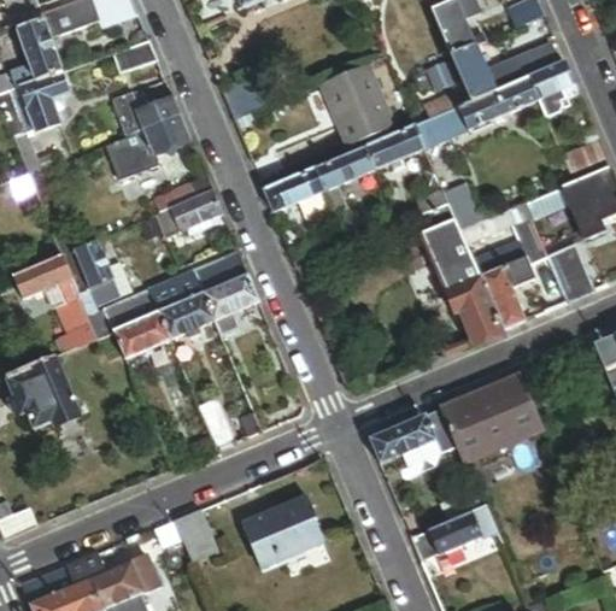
[(4,0),(10,15),(23,10),(19,0),(4,0)]
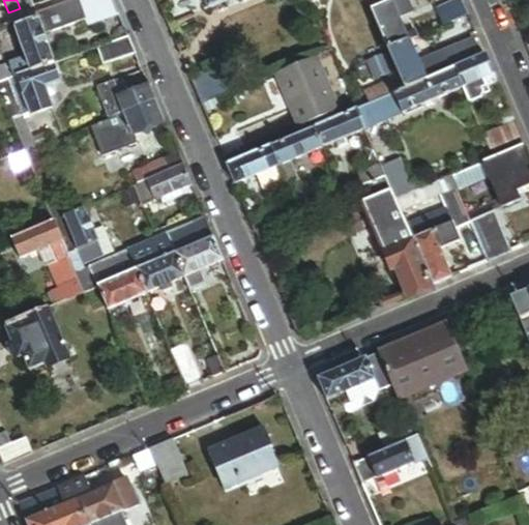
[(17,0),(20,8),(32,4),(31,0),(17,0)]
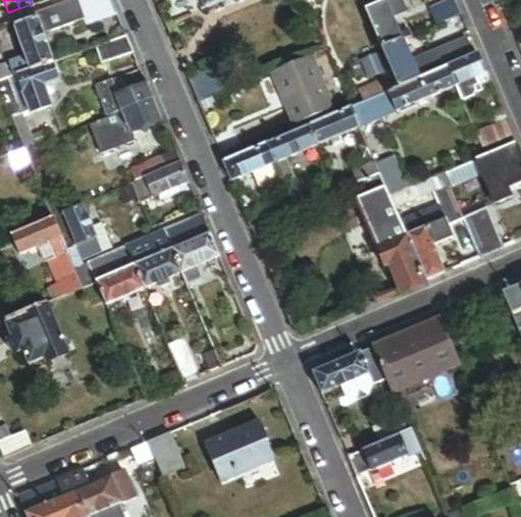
[(64,0),(35,11),(44,34),(85,17),(88,23),(116,11),(110,0),(107,0),(84,9),(80,0),(64,0)]
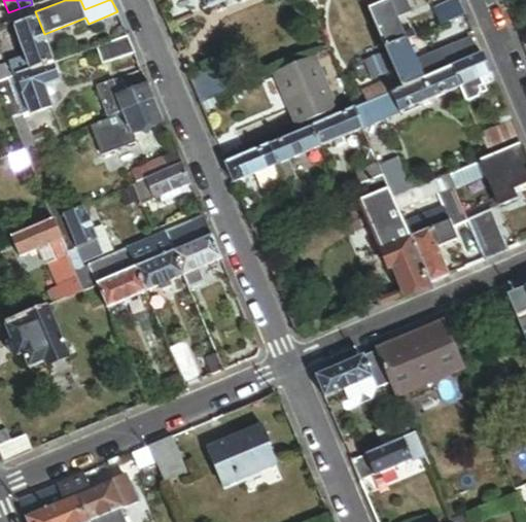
[(80,0),(84,9),(108,0),(80,0)]
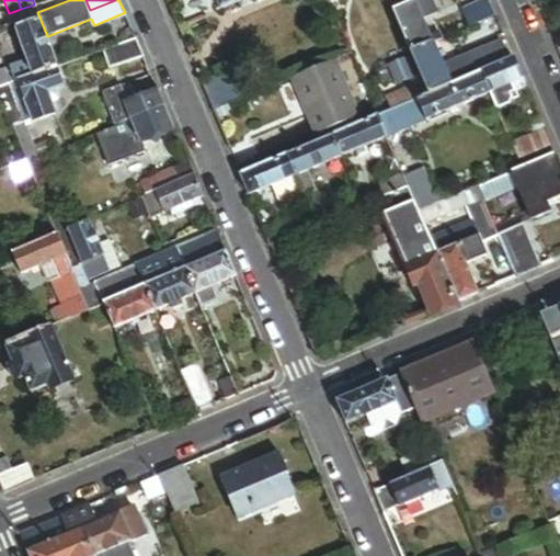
[(437,9),(433,0),(404,0),(402,1),(390,6),(409,49),(431,41),(441,36),(438,31),(429,35),(421,16),(437,9)]
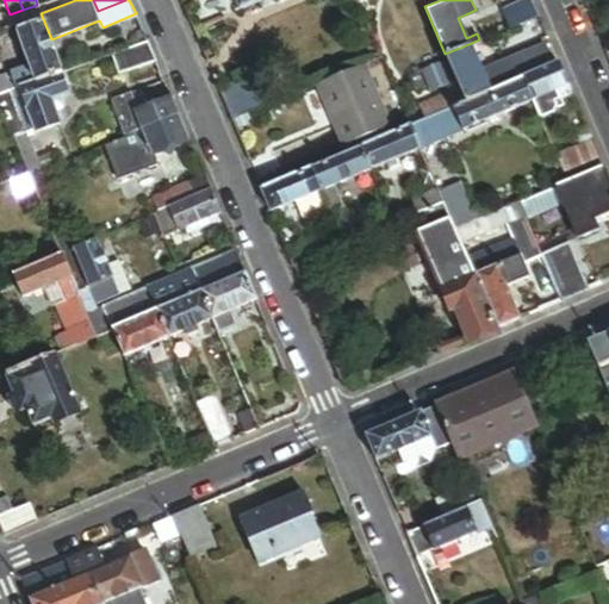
[(539,14),(533,0),(522,0),(504,7),(513,26),(539,14)]
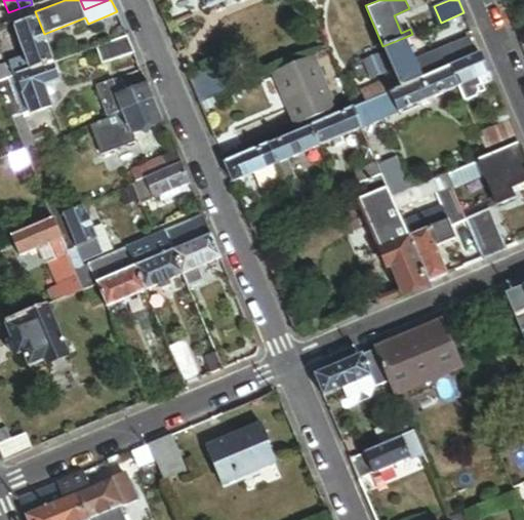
[(44,34),(35,11),(11,20),(19,38),(17,39),(22,49),(24,48),(25,54),(10,61),(15,73),(53,60),(44,34)]
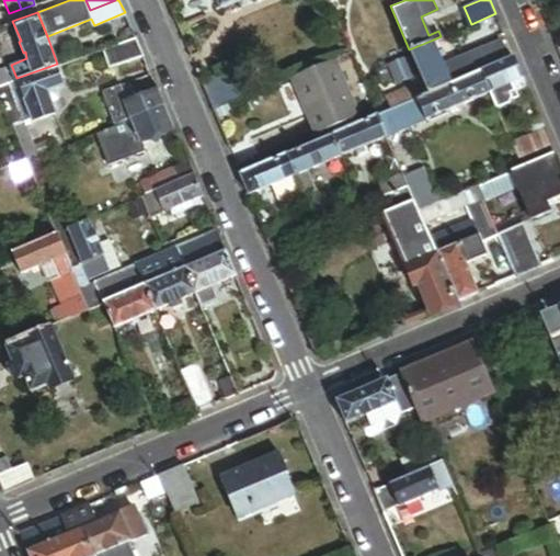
[(174,19),(178,25),(184,23),(181,15),(174,19)]
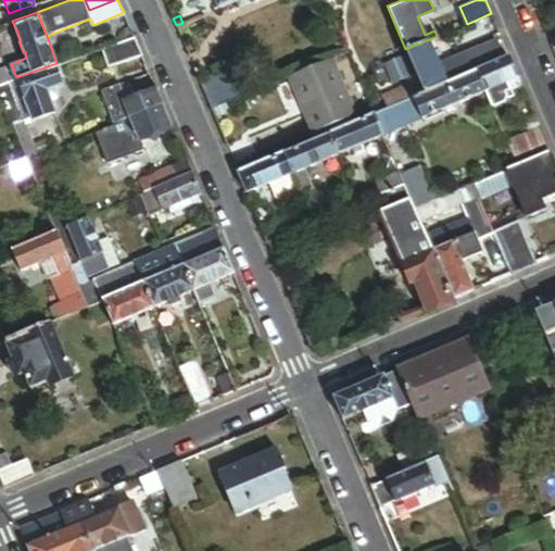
[(141,54),(134,35),(100,47),(108,66),(141,54)]
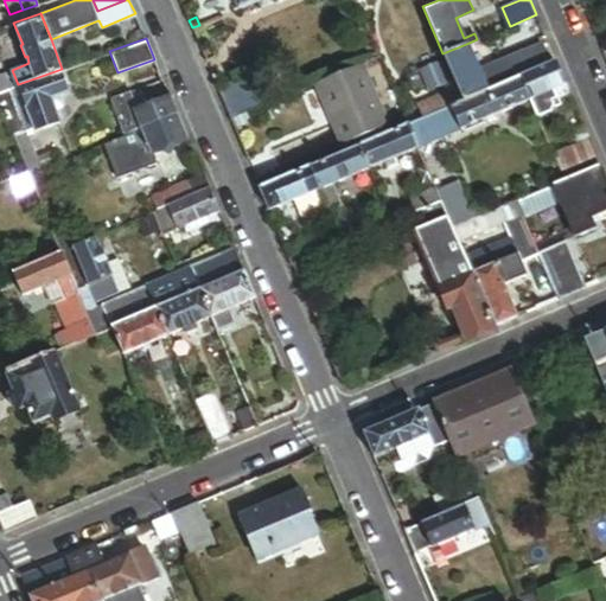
[(466,44),(442,53),(461,100),(521,75),(550,62),(542,42),(478,70),(466,44)]
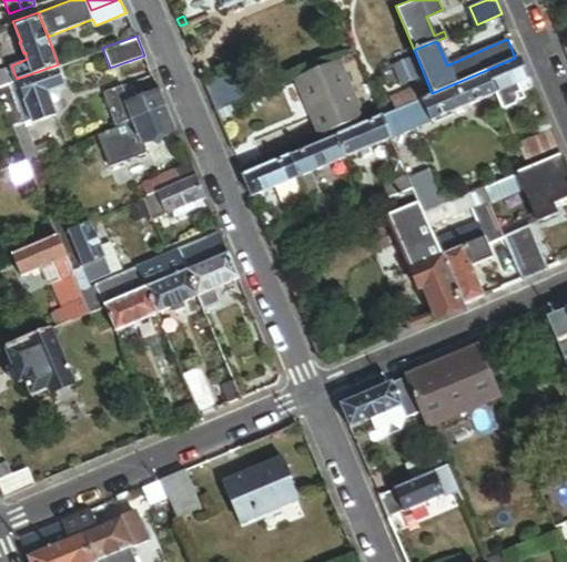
[(515,58),(487,70),(496,91),(504,108),(514,103),(509,94),(506,87),(528,77),(519,55),(515,58)]
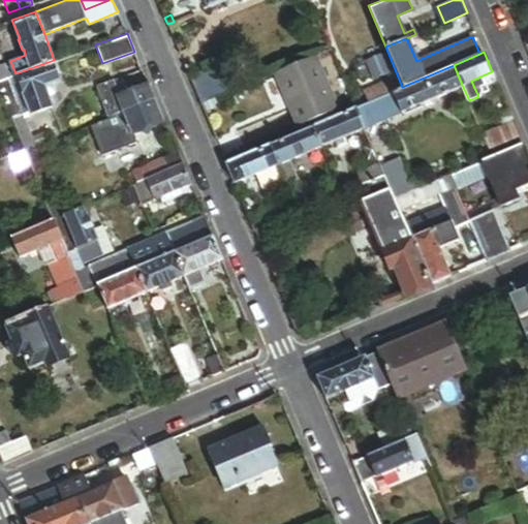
[(315,53),(273,70),(296,124),(338,106),(315,53)]
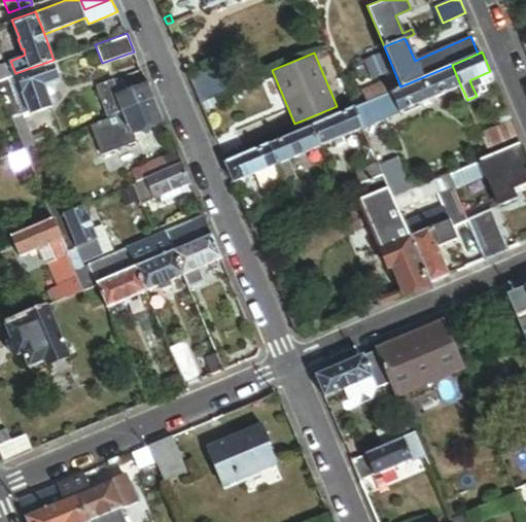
[(62,79),(54,60),(15,73),(0,79),(0,87),(24,146),(27,152),(38,147),(25,114),(31,112),(32,114),(54,106),(45,85),(62,79)]
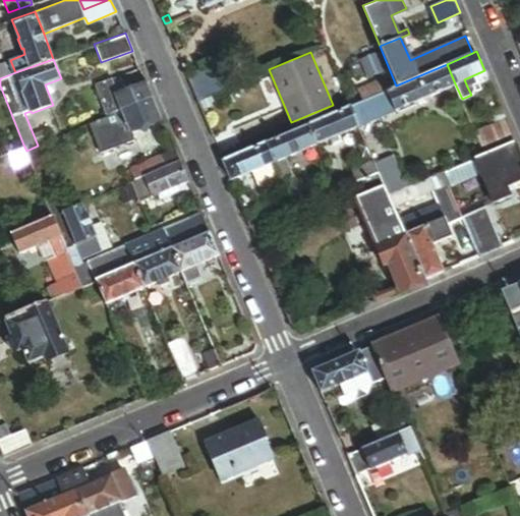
[(217,60),(185,73),(196,101),(228,88),(217,60)]
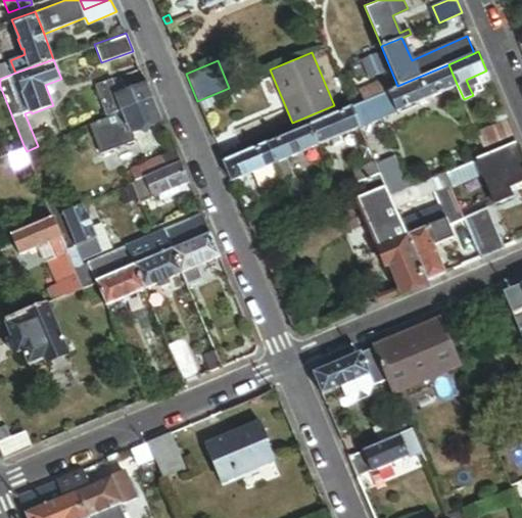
[(448,64),(397,86),(351,105),(360,125),(457,84),(448,64)]
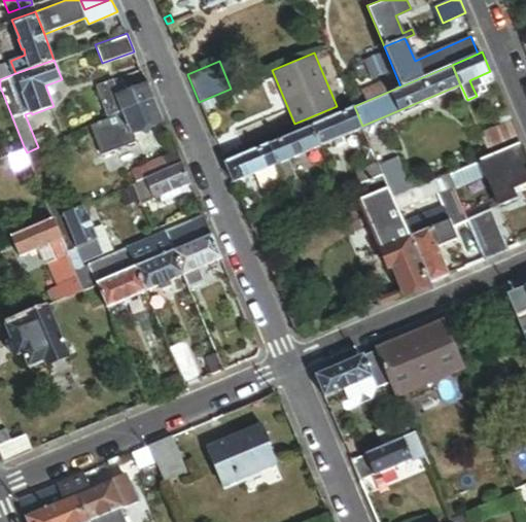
[(493,78),(490,71),(469,80),(472,88),(493,78)]
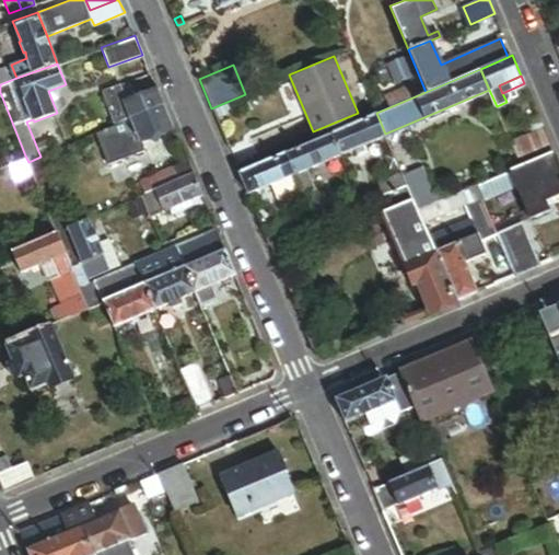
[(116,96),(113,88),(103,92),(116,124),(126,120),(119,103),(116,96)]
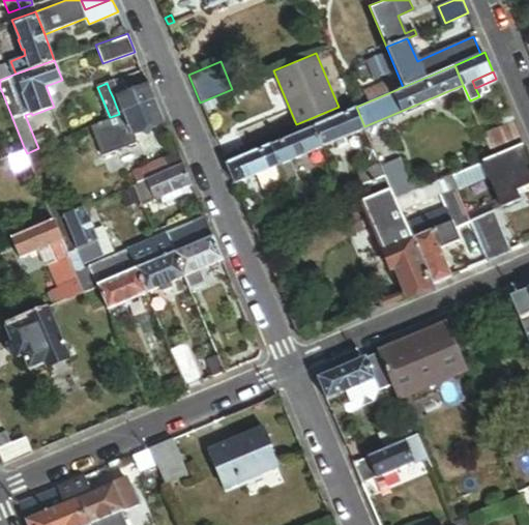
[(154,98),(148,83),(124,92),(113,97),(119,114),(154,98)]
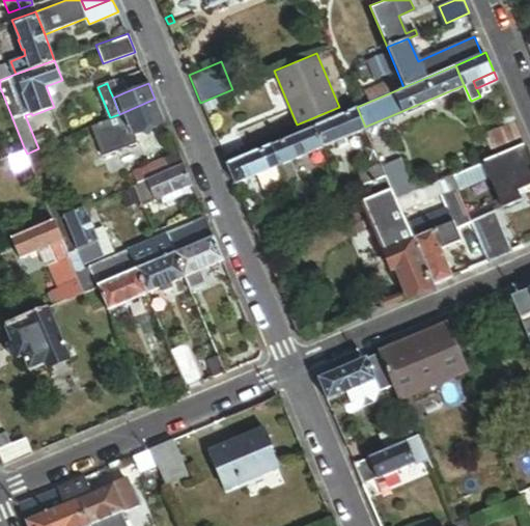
[(122,86),(110,91),(113,98),(124,92),(122,86)]
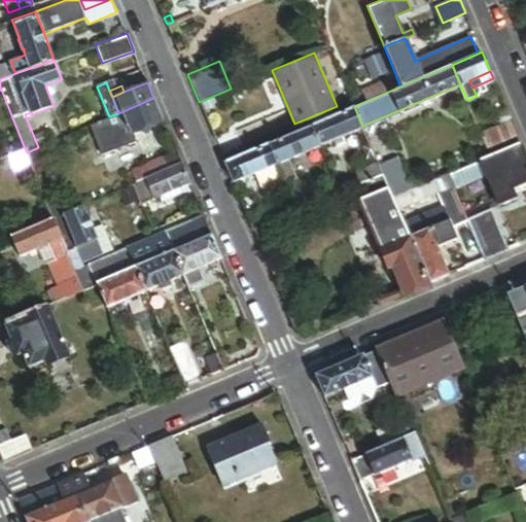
[(118,113),(128,134),(130,133),(163,118),(153,98),(118,113)]
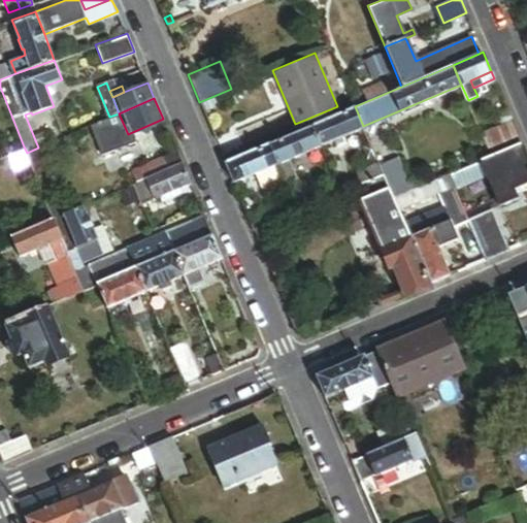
[(363,126),(355,106),(313,124),(322,144),(363,126)]
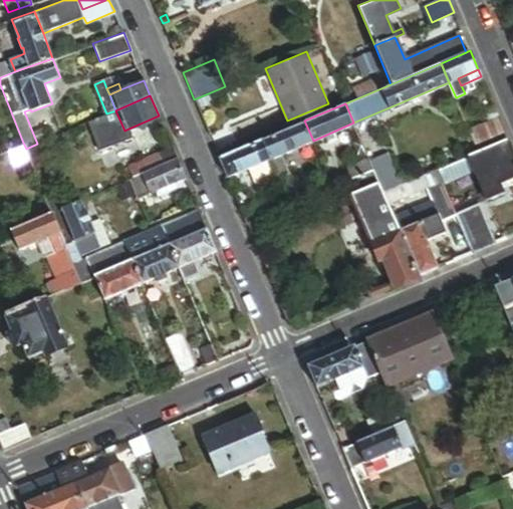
[(115,110),(106,113),(115,135),(124,131),(115,110)]
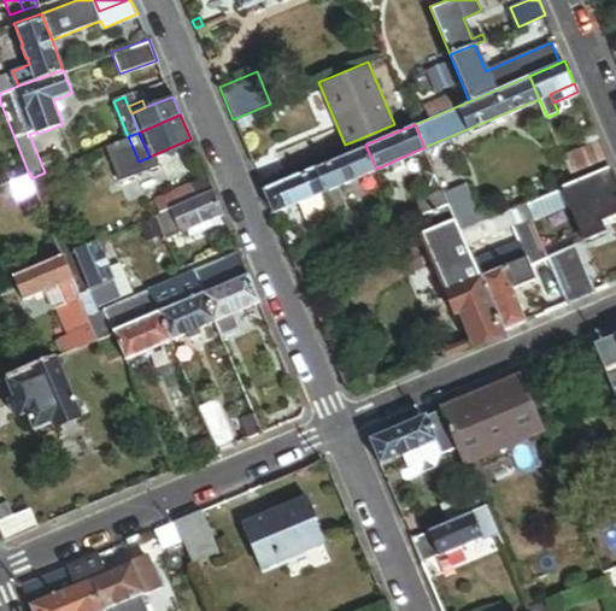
[(128,136),(100,148),(115,184),(157,166),(152,156),(150,157),(139,162),(128,136)]
